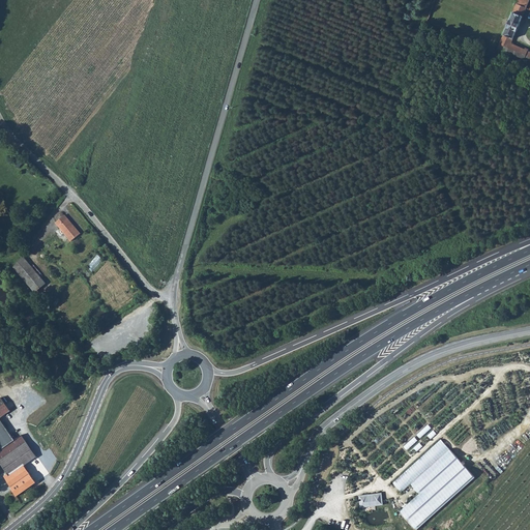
[(518,0),(498,46),(499,47),(529,60),(529,50),(511,42),(529,0),(518,0)]
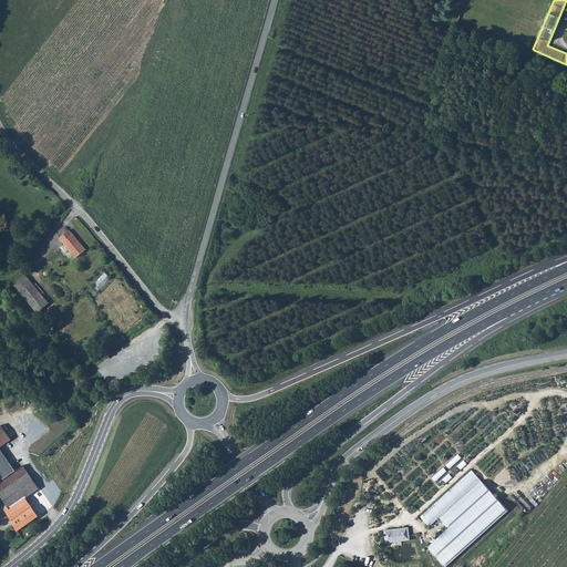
[(20,168),(16,173),(20,178),(26,173),(20,168)]
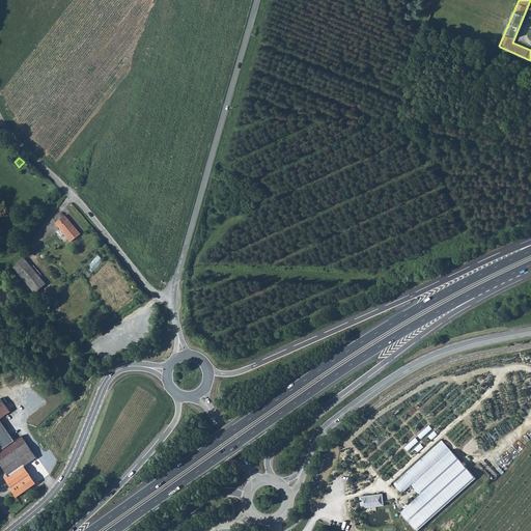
[(64,215),(55,222),(72,241),(80,233),(64,215)]
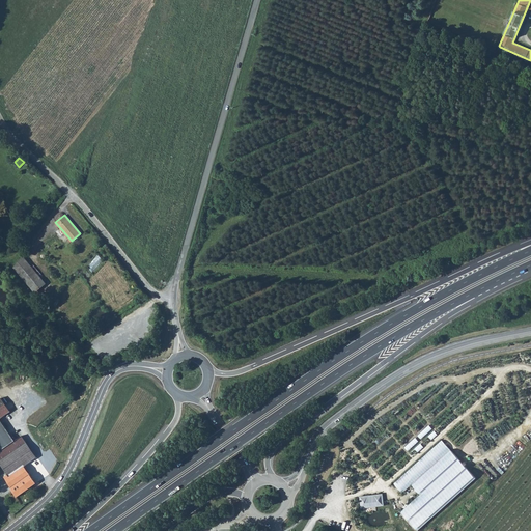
[(98,255),(89,267),(94,271),(104,259),(98,255)]
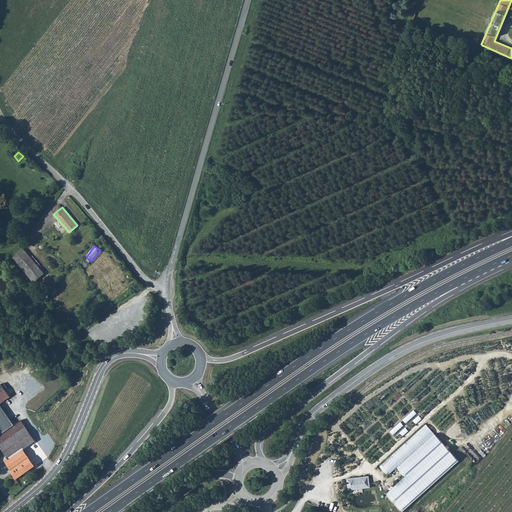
[(22,247),(13,257),(34,282),(44,273),(22,247)]
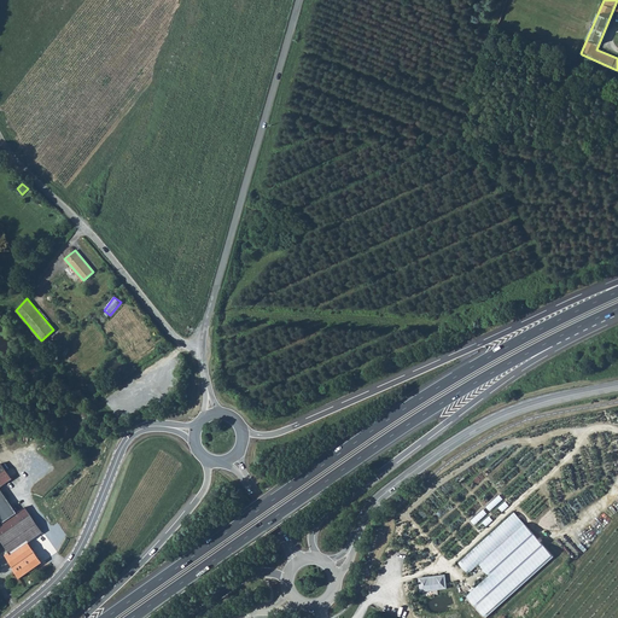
[(139,351),(151,344),(147,338),(135,347),(139,351)]
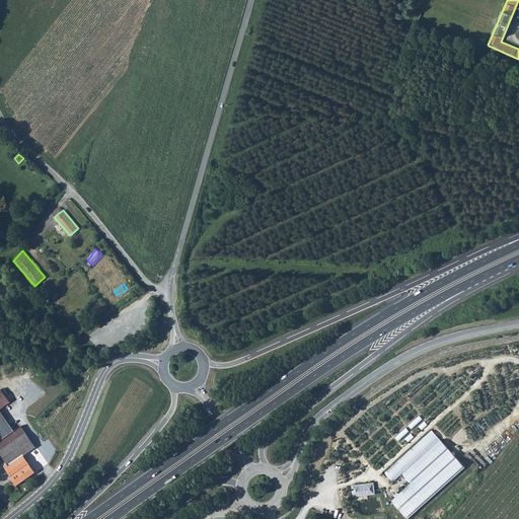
[(0,409),(10,401),(1,389),(0,389),(0,409)]
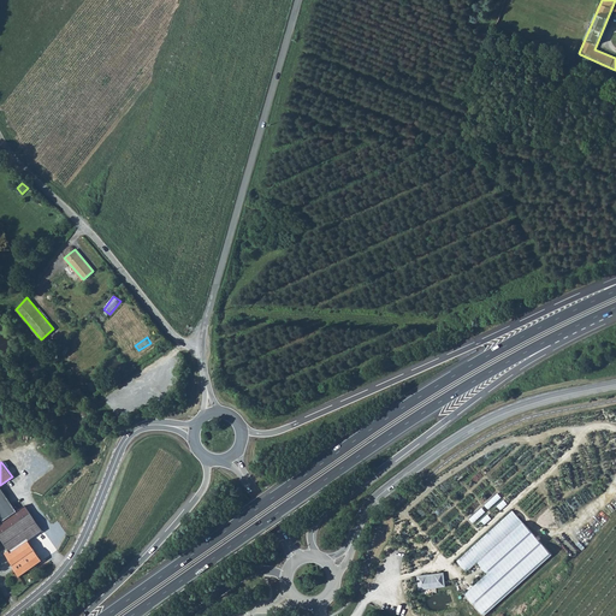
[(0,485),(0,515),(4,521),(18,511),(0,485)]
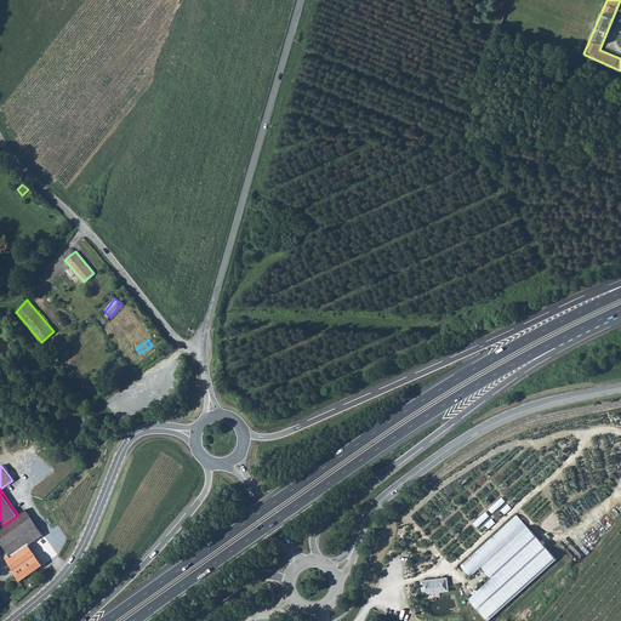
[(4,525),(0,528),(0,541),(11,557),(44,535),(26,510),(18,516),(4,525)]
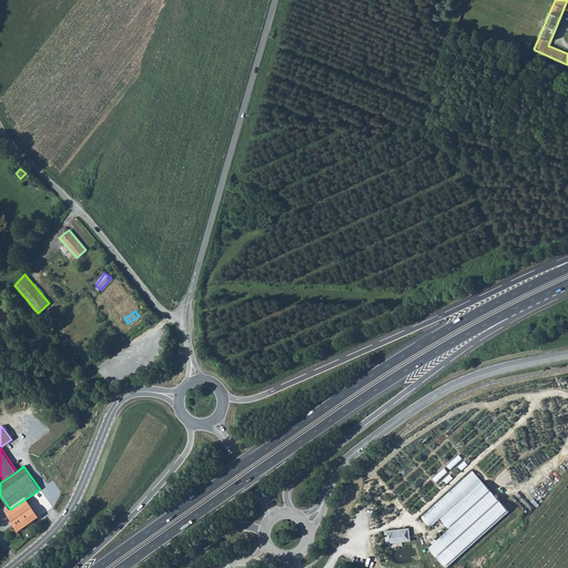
[(472,469),(422,517),(432,528),(442,519),(450,528),(429,547),(447,567),(509,511),(472,469)]
